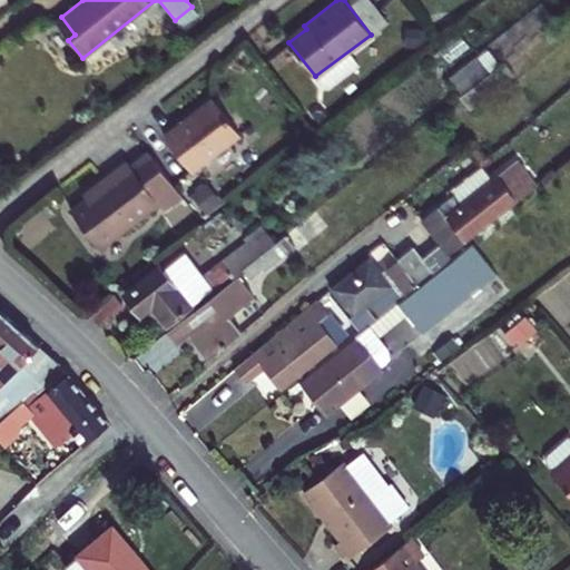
[(370,0),(344,0),(371,35),(387,21),(370,0)]
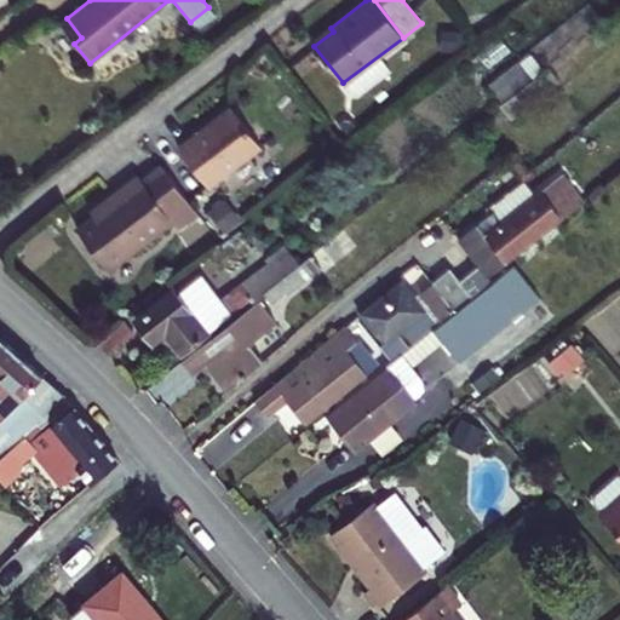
[(208,7),(190,22),(196,32),(216,16),(208,7)]
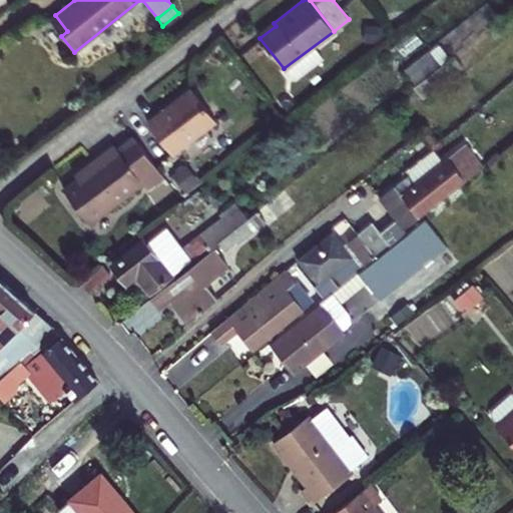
[(67,31),(55,15),(49,20),(61,36),(67,31)]
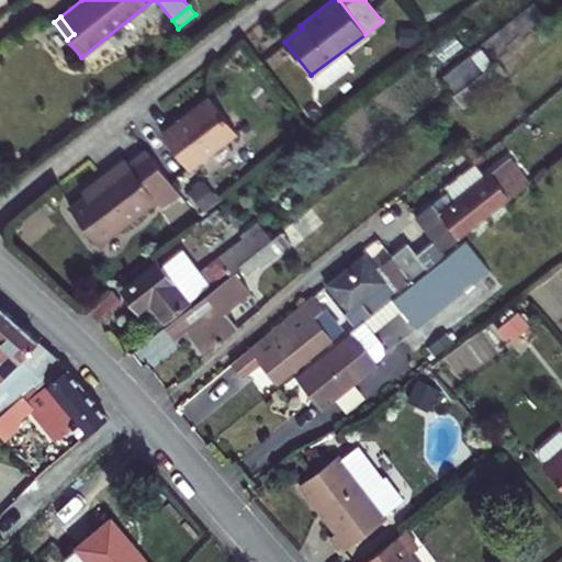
[(442,60),(462,45),(452,33),(433,48),(442,60)]
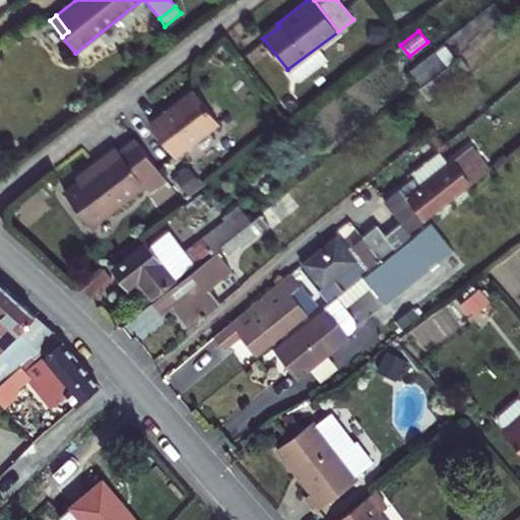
[(421,85),(445,68),(435,54),(410,72),(421,85)]
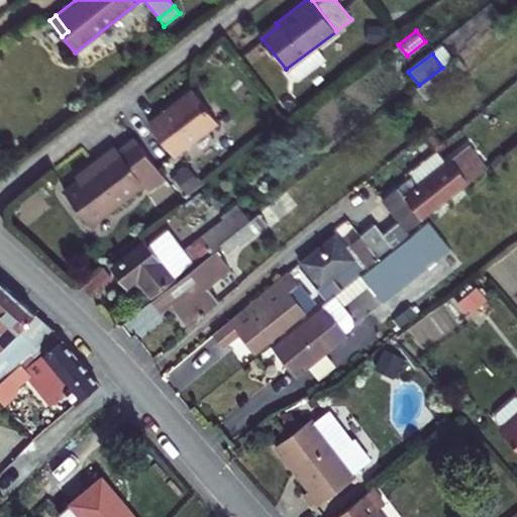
[(426,99),(464,68),(456,56),(451,60),(442,68),(419,85),(416,88),(426,99)]
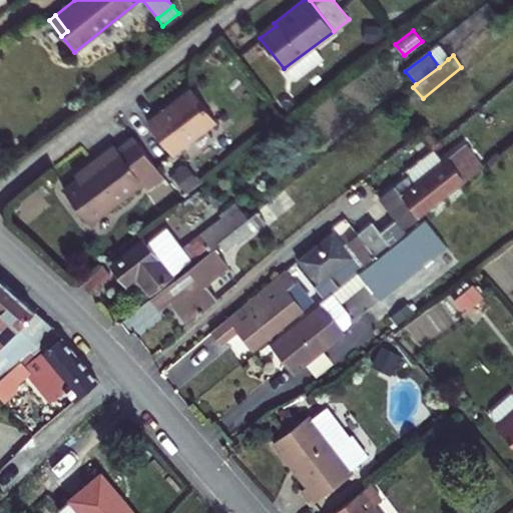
[(172,154),(215,120),(191,89),(148,123),(172,154)]
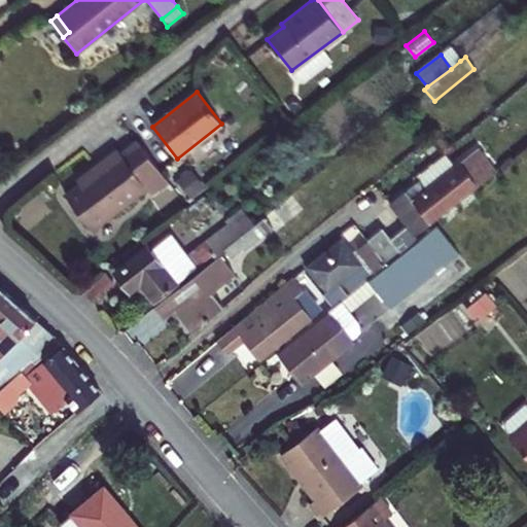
[(419,180),(389,204),(419,240),(425,235),(421,231),(495,170),(475,145),(457,159),(459,162),(426,188),(419,180)]
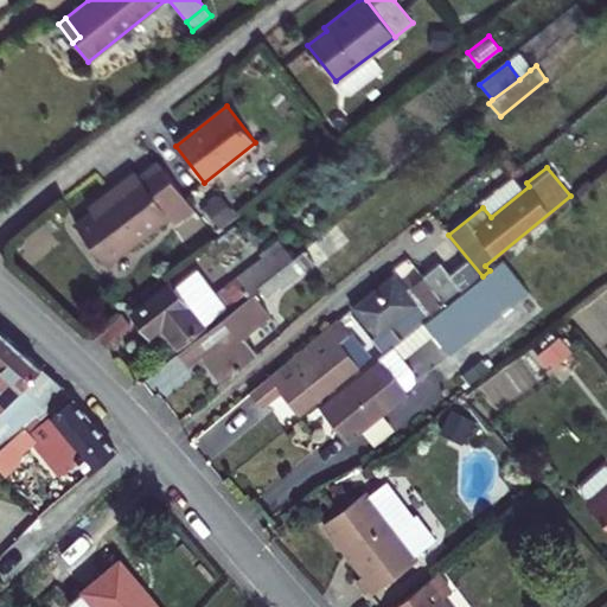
[(170,216),(135,172),(103,195),(108,200),(100,208),(75,225),(107,264),(170,216)]
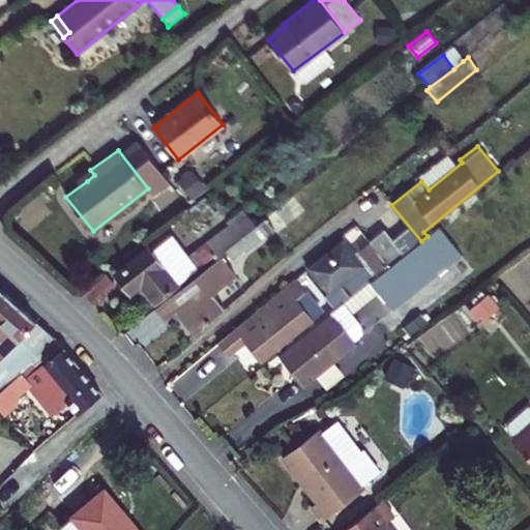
[(90,170),(83,176),(87,181),(94,175),(90,170)]
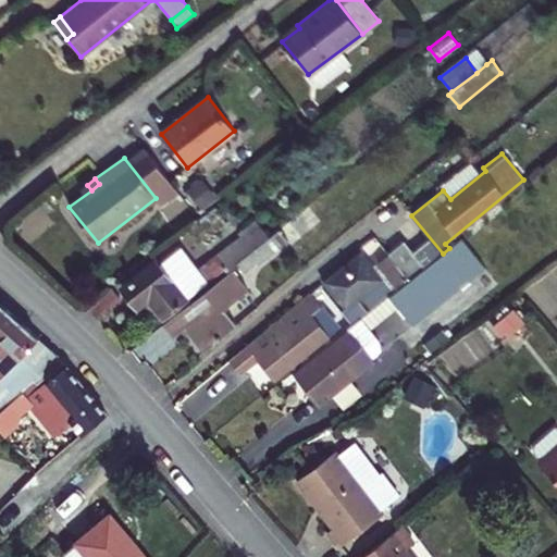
[(214,199),(205,186),(192,196),(201,210),(214,199)]
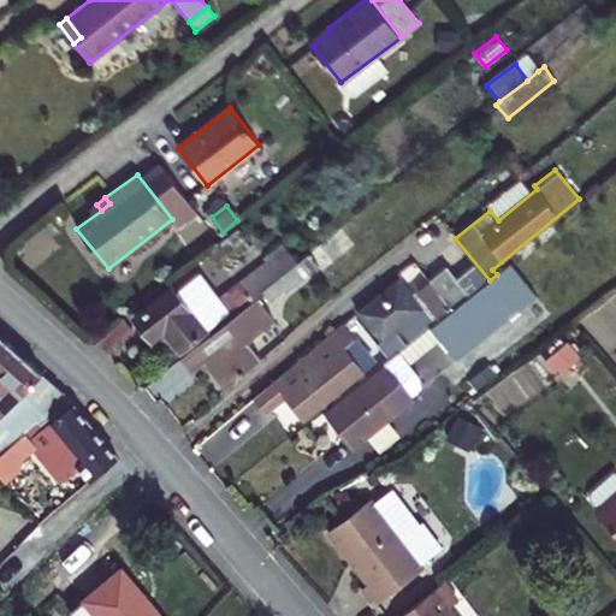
[(332,262),(354,246),(342,230),(320,248),(332,262)]
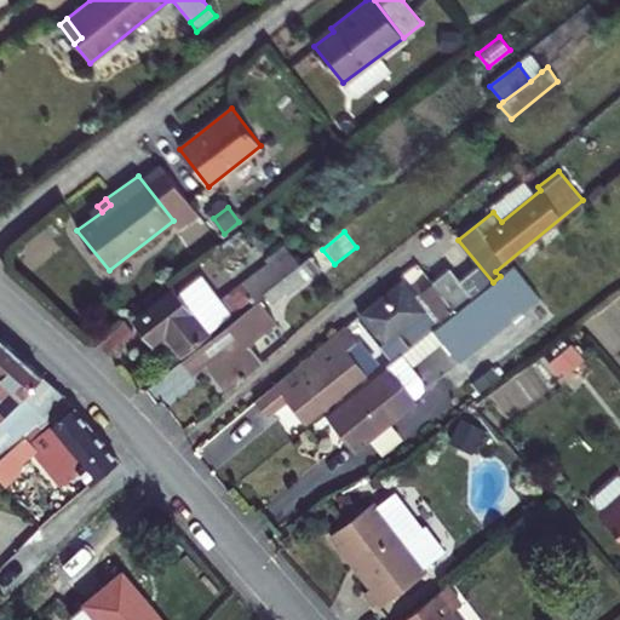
[(262,294),(298,264),(286,250),(242,285),(257,302),(259,299),(264,296),(262,294)]
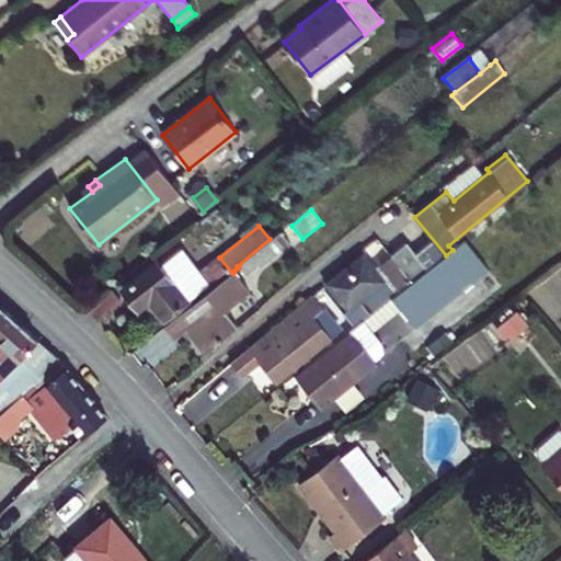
[(259,266),(288,242),(279,231),(270,239),(237,266),(239,267),(243,275),(258,264),(259,266)]
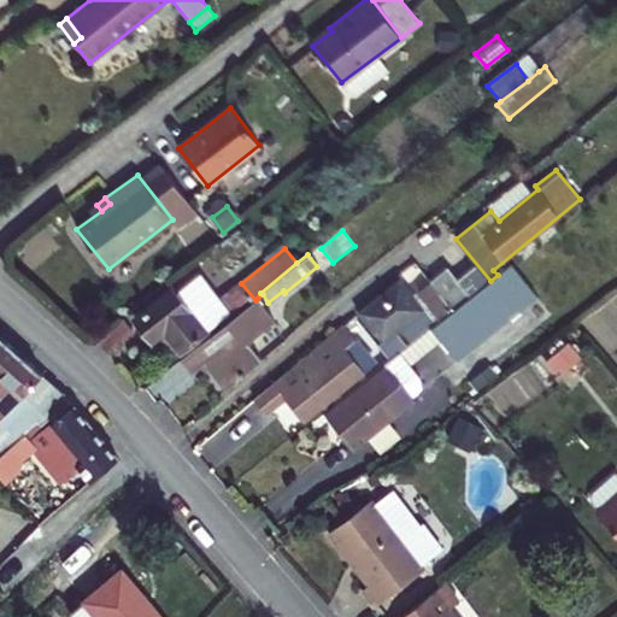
[(457,362),(536,297),(511,265),(498,275),(491,281),(430,329),(441,341),(457,362)]
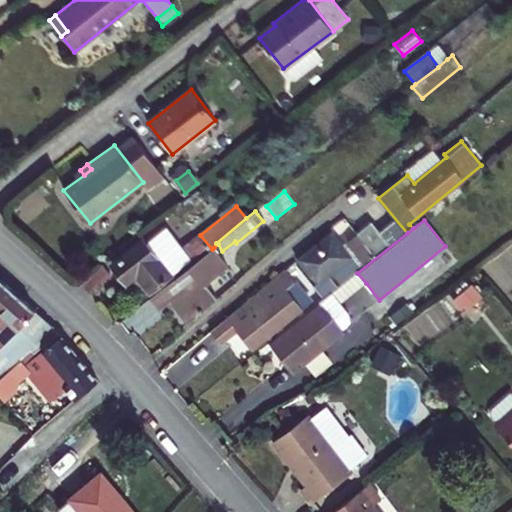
[(378,239),(367,225),(357,232),(360,237),(374,254),(398,234),(391,225),(381,234),(382,236),(378,239)]
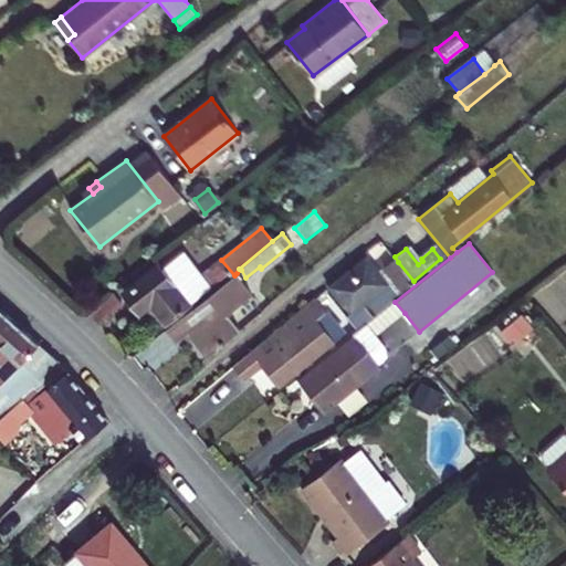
[(234,275),(221,260),(202,274),(185,253),(160,271),(157,266),(124,293),(140,313),(150,305),(165,324),(211,286),(216,291),(234,275)]
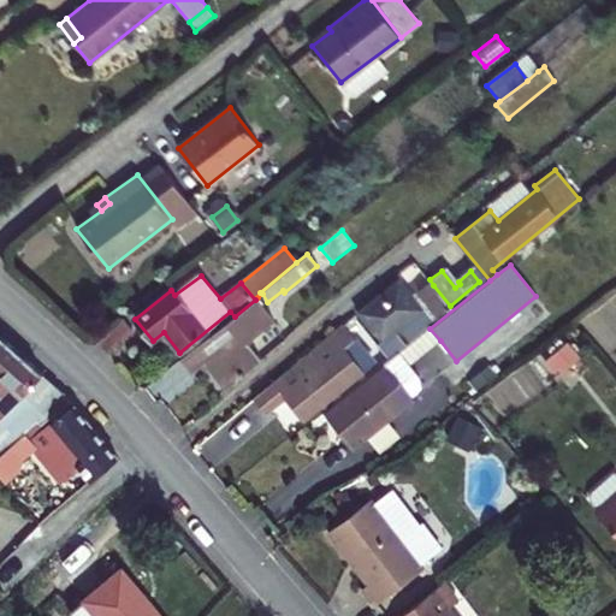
[(421,309),(400,282),(362,313),(384,339),(421,309)]
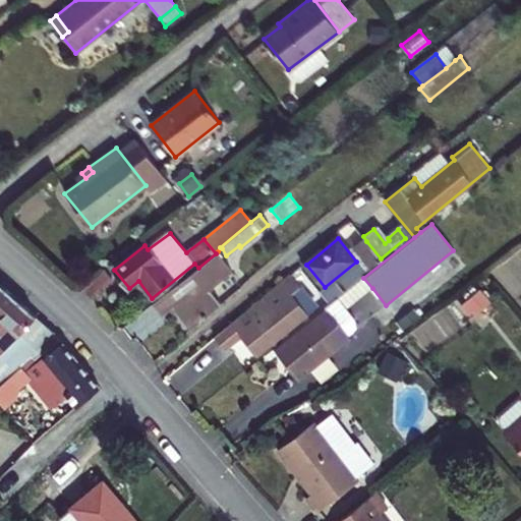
[(381,258),(366,241),(357,248),(371,266),(381,258)]
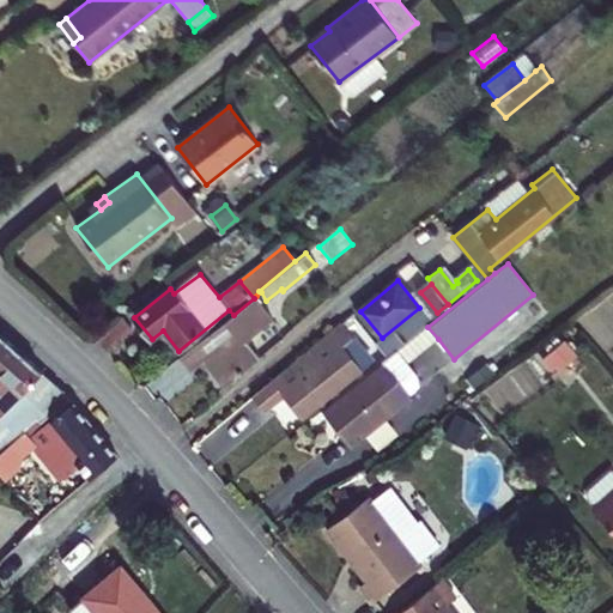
[(248,341),(274,320),(256,296),(254,298),(234,315),(182,357),(194,372),(206,362),(226,386),(260,356),(248,341)]
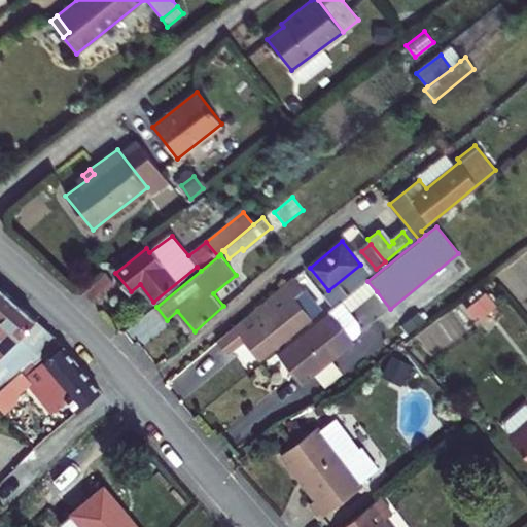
[(260,358),(329,303),(305,270),(274,295),(275,297),(239,328),(237,325),(218,340),(229,352),(245,339),(260,358)]
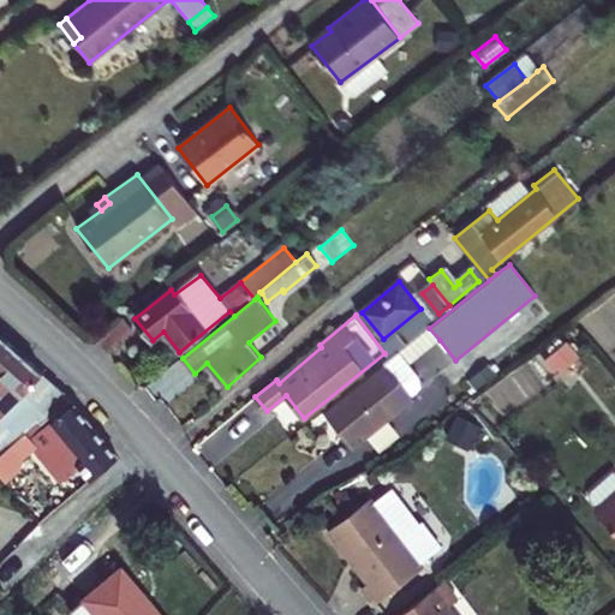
[(107,352),(131,333),(121,318),(96,339),(107,352)]
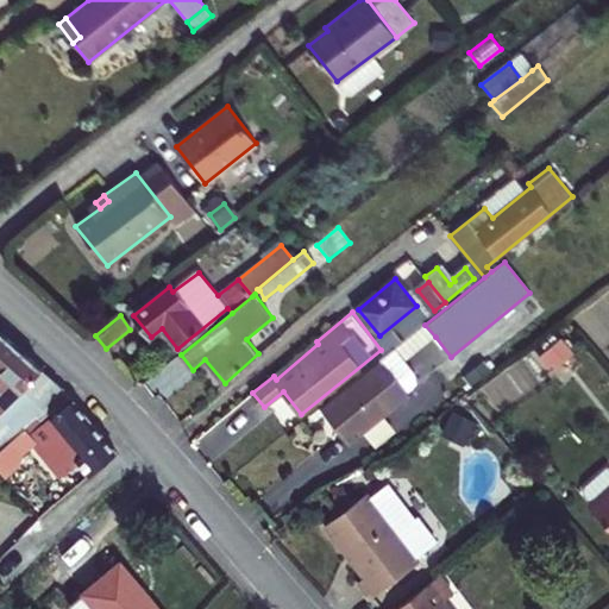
[(425,325),(395,349),(406,360),(435,337),(425,325)]
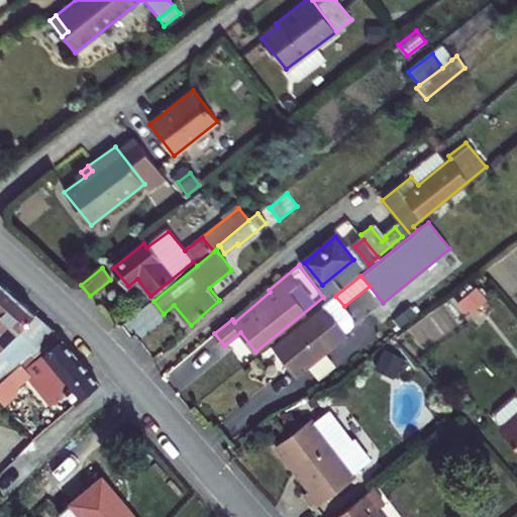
[(52,329),(0,283),(0,382),(6,377),(15,370),(33,352),(31,349),(52,329)]
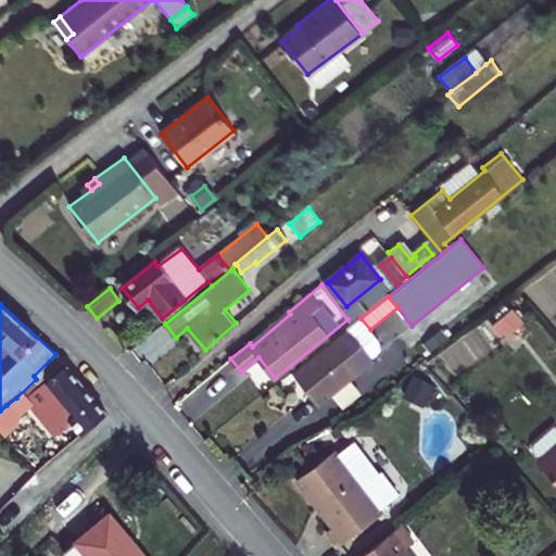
[(325,401),(375,361),(371,357),(377,353),(379,341),(370,329),(361,318),(299,367),(325,401)]
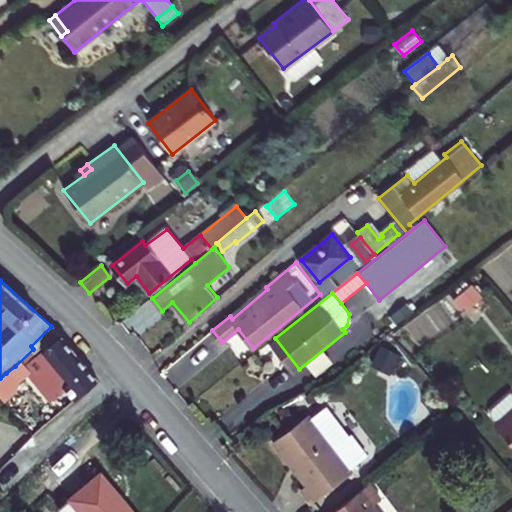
[(97,380),(51,326),(31,346),(33,349),(15,366),(6,373),(0,378),(0,397),(1,399),(2,399),(14,390),(17,378),(28,369),(52,396),(65,385),(76,398),(97,380)]
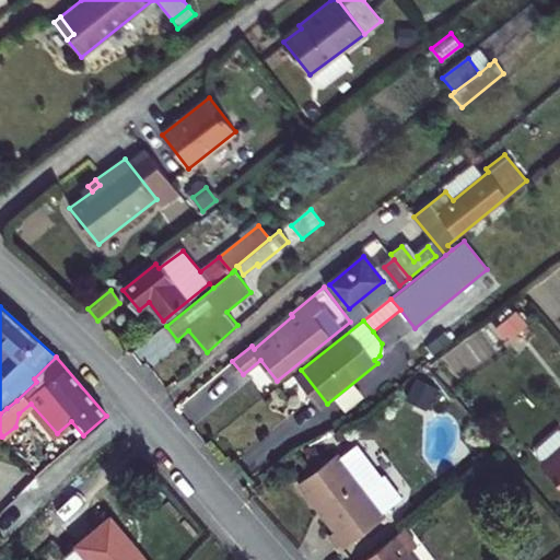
[(294,375),(321,408),(327,404),(301,370),(294,375)]
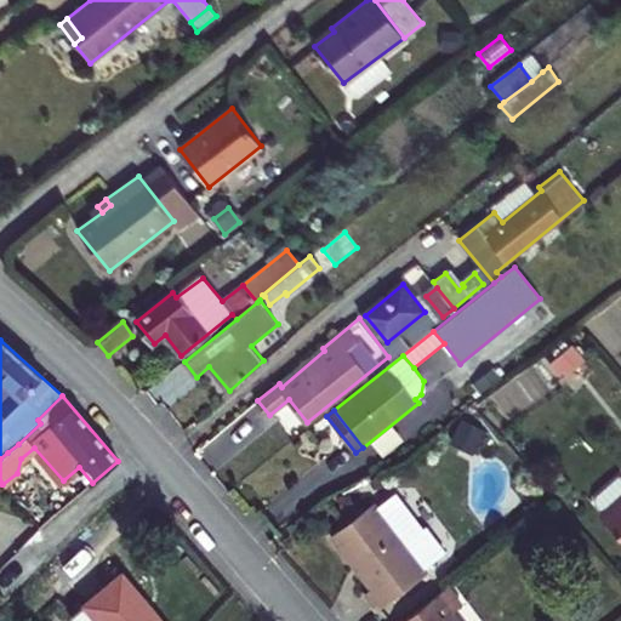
[(379,508),(426,570),(444,556),(398,494),(379,508)]
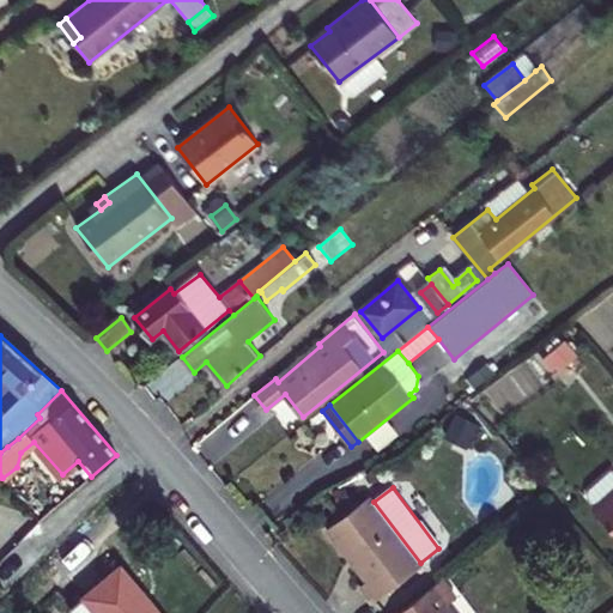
[(612,492),(594,509),(612,529),(612,492)]
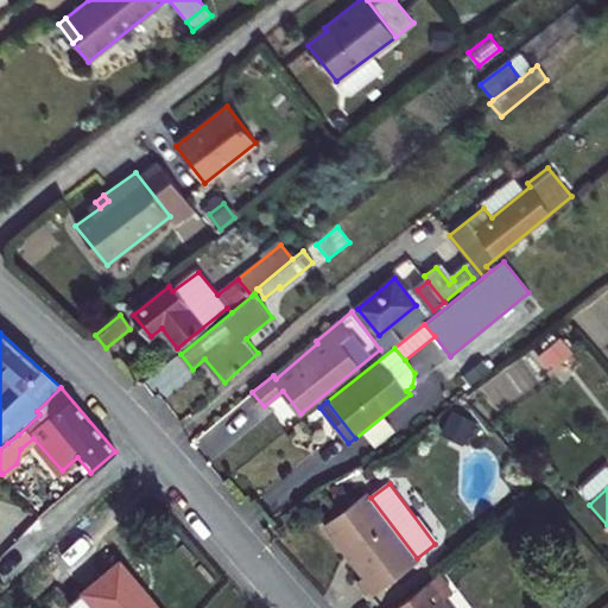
[(371,498),(368,494),(324,527),(363,580),(359,583),(371,597),(418,561),(417,558),(371,498)]
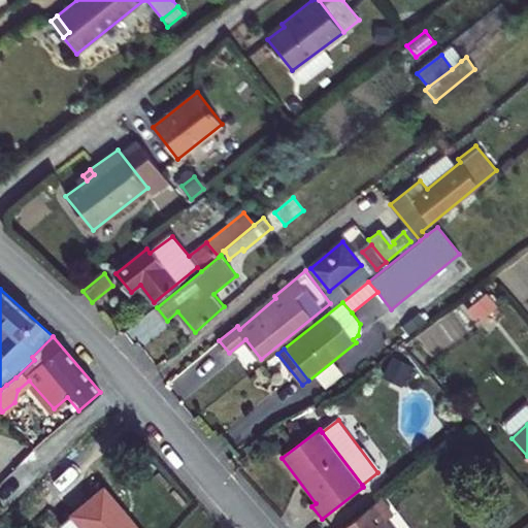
[(138,527),(104,487),(62,523),(66,527),(138,527)]
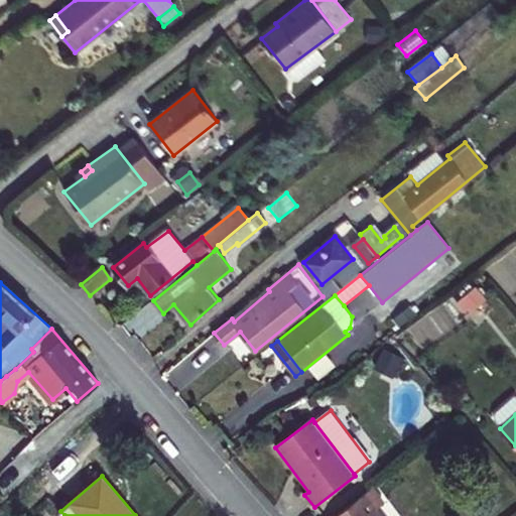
[(372,489),(335,515),(379,515),(375,511),(383,504),(372,489)]
